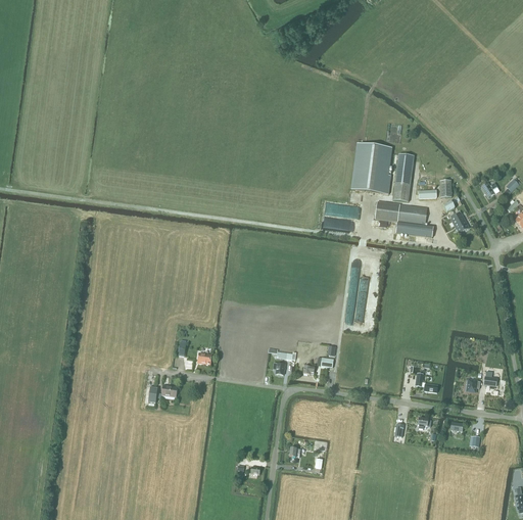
[(357,142),(350,188),(352,188),(389,193),(391,175),(389,174),(392,146),(359,142),(357,142)]
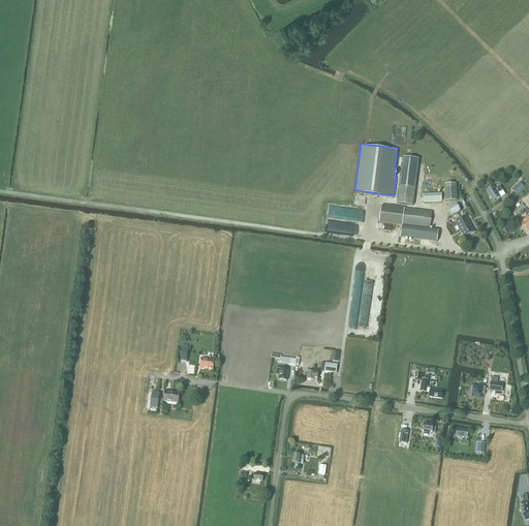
[(419,156),(403,154),(397,200),(413,203),(419,156)]
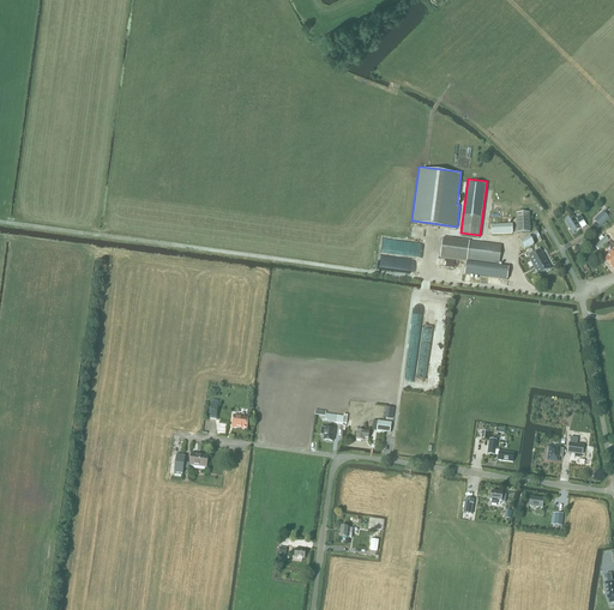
[(602,210),(594,218),(600,224),(608,216),(602,210)]
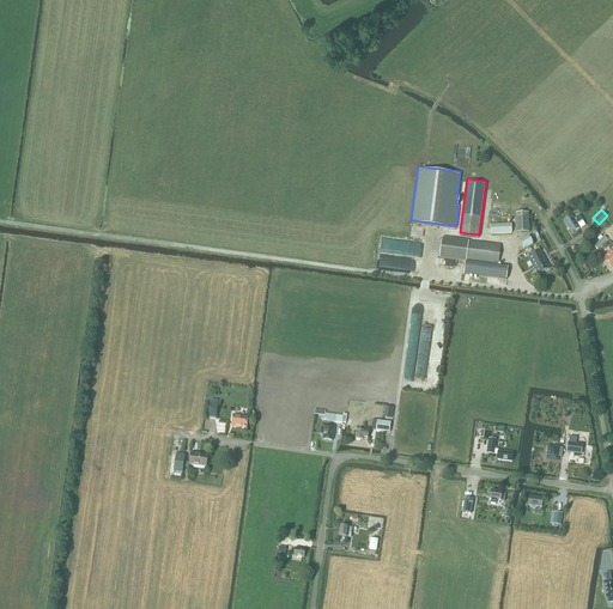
[(516,215),(516,230),(529,230),(528,215),(528,211),(516,211),(516,215)]
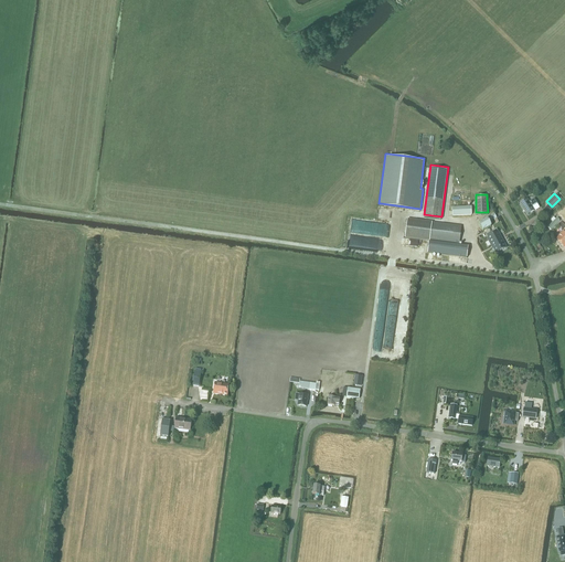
[(528,197),(520,201),(528,212),(534,208),(533,204),(537,201),(534,197),(530,199),(528,197)]
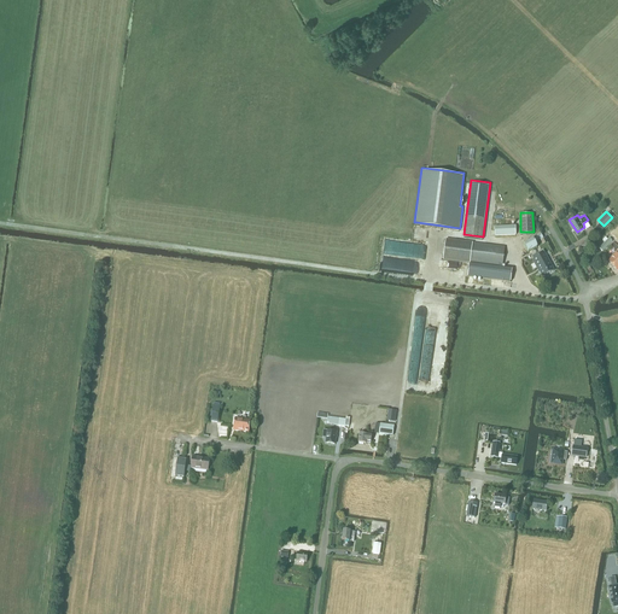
[(495,233),(516,233),(516,222),(495,223),(495,233)]
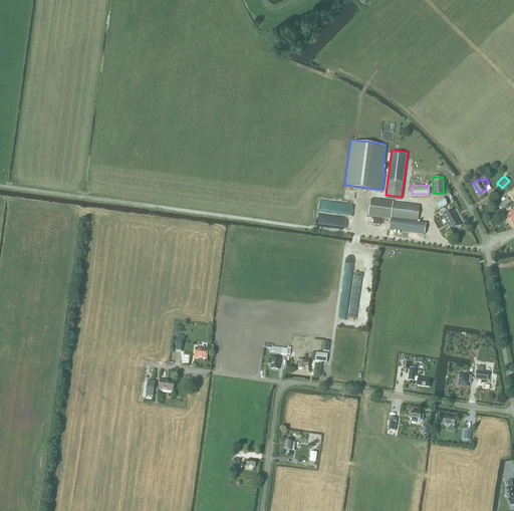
[(443,196),(436,201),(439,208),(447,203),(445,200),(450,197),(452,201),(454,199),(452,196),(450,192),(443,196)]
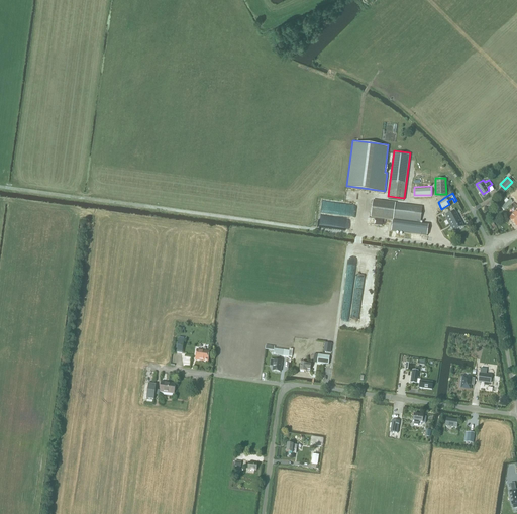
[(504,208),(512,200),(510,197),(502,206),(504,208)]
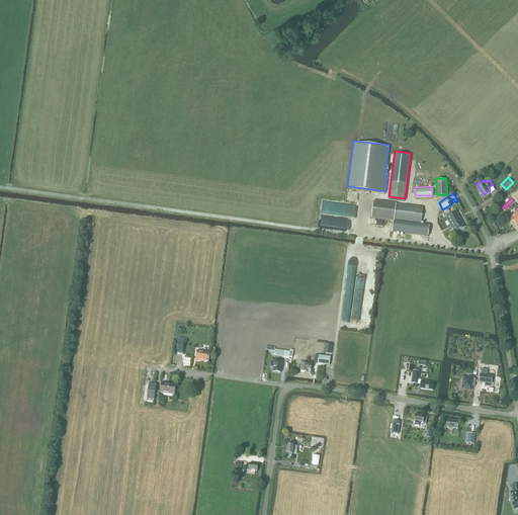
[(371,216),(394,219),(421,222),(423,204),(396,201),(373,198),(371,216)]
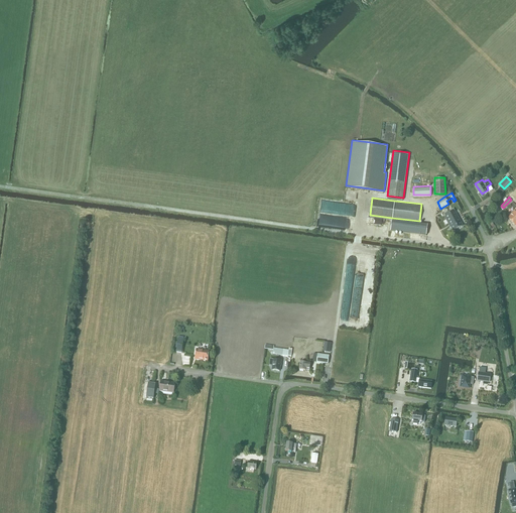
[(449,211),(443,214),(449,225),(450,225),(453,229),(463,224),(454,207),(448,210),(449,211)]
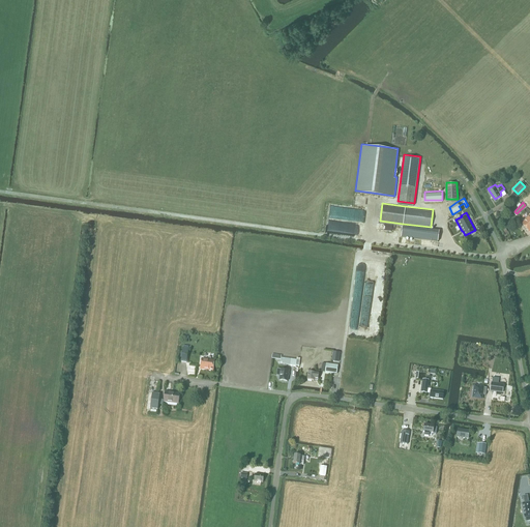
[(529,212),(521,222),(529,230),(529,212)]
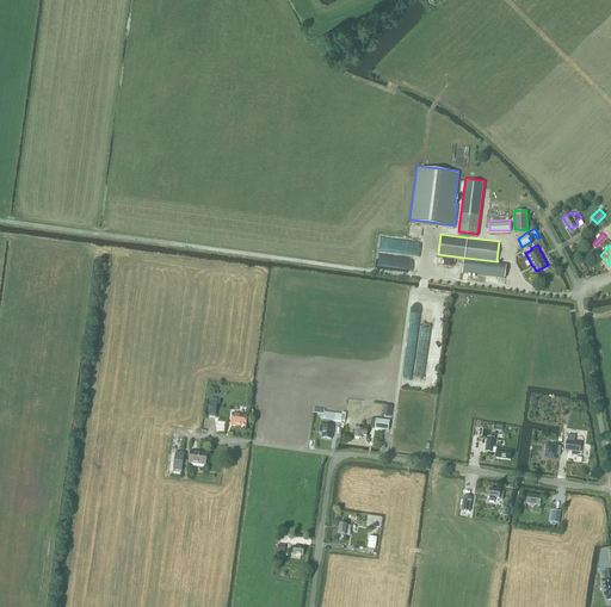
[(464,258),(463,271),(518,278),(519,265),(518,265),(518,261),(512,260),(511,264),(464,258)]
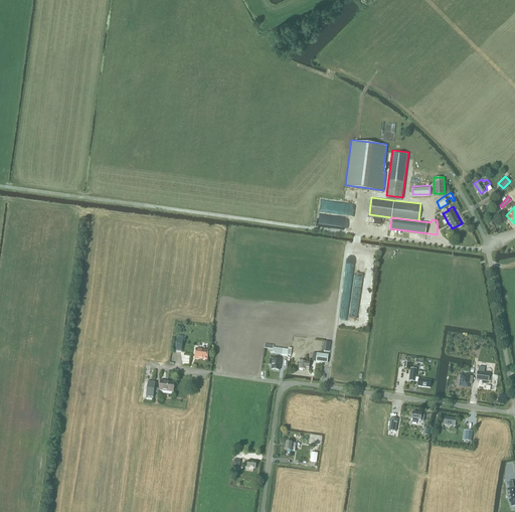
[(90,344),(90,343),(89,342),(88,341),(87,340),(86,339),(84,339),(82,339),(81,340),(80,340),(79,342),(79,343),(79,344),(79,346),(80,347),(82,348),(83,349),(84,349),(86,349),(88,348),(89,346),(90,345),(90,344)]
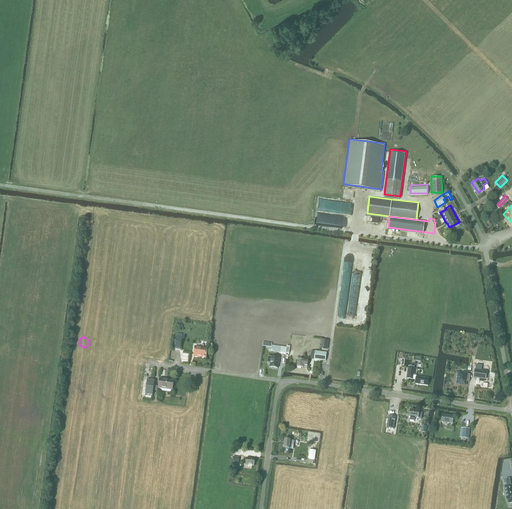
[(263,339),(263,344),(271,345),(271,349),(286,351),(287,345),(271,343),(272,341),(263,339)]
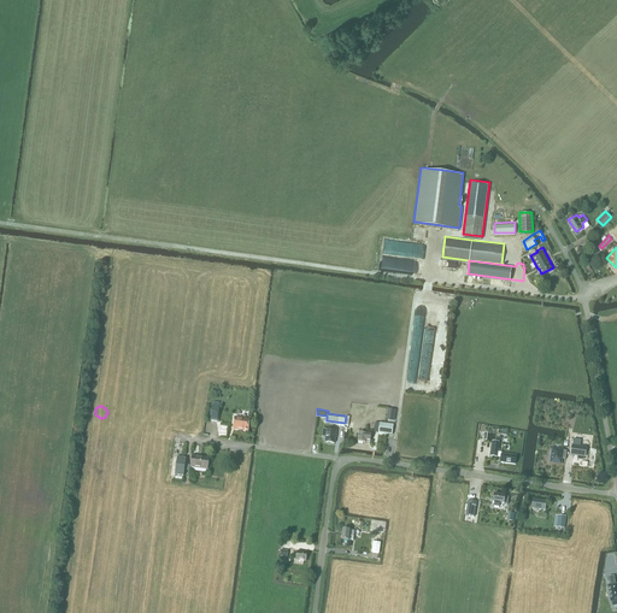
[(248,429),(251,416),(235,413),(234,426),(248,429)]
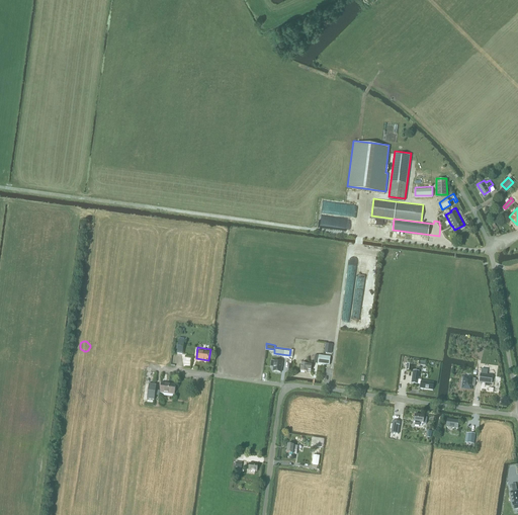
[(319,353),(318,361),(329,363),(330,354),(327,354),(319,353)]
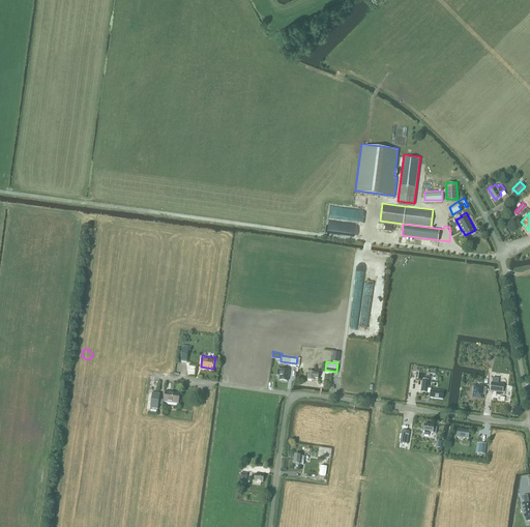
[(288,379),(289,368),(281,367),(280,378),(288,379)]
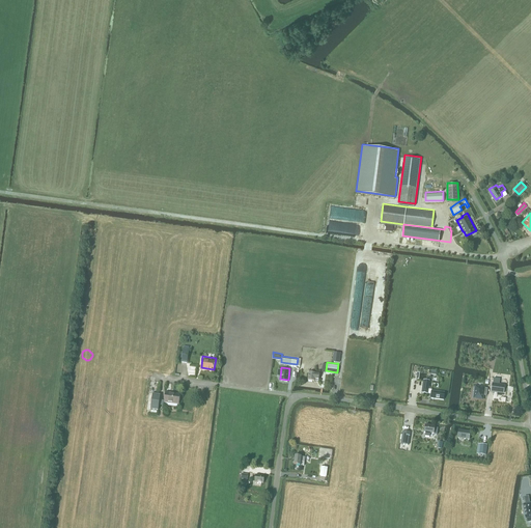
[(318,379),(319,371),(309,370),(308,378),(314,379),(318,379)]
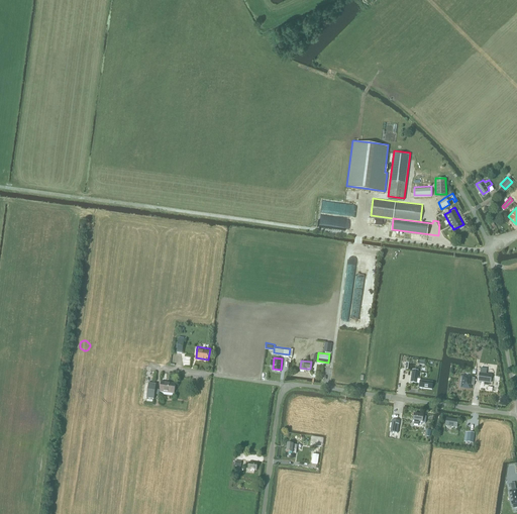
[(412,368),(410,381),(417,381),(420,381),(419,385),(432,387),(432,380),(420,378),(417,378),(418,375),(418,369),(412,368)]
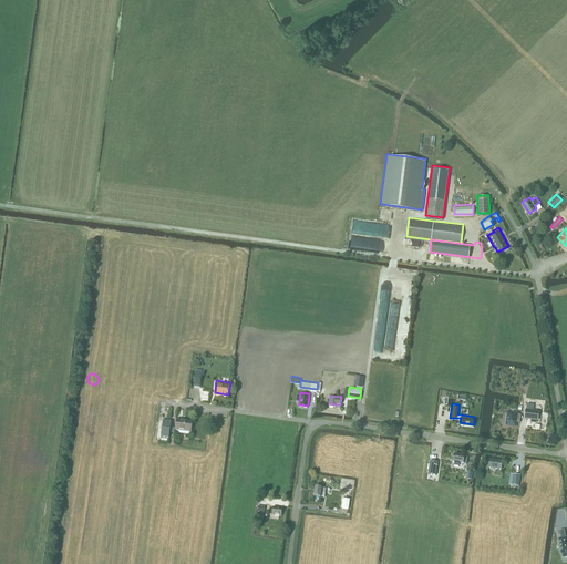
[(526,407),(525,416),(537,418),(538,409),(526,407)]
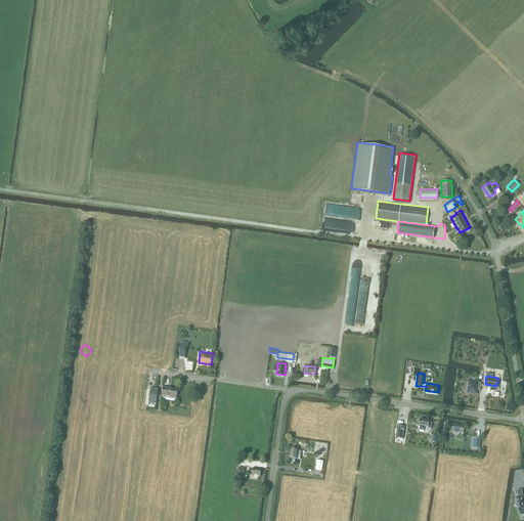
[(469,378),(467,391),(477,392),(478,388),(480,388),(481,381),(479,380),(479,379),(469,378)]
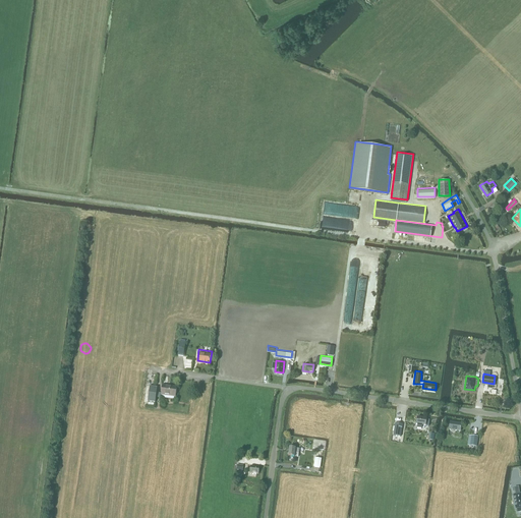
[(175,395),(177,385),(163,383),(161,393),(175,395)]
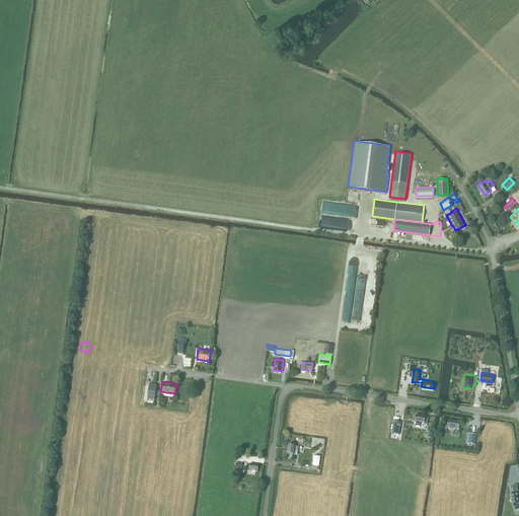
[(149,382),(147,397),(155,398),(157,383),(154,383),(149,382)]
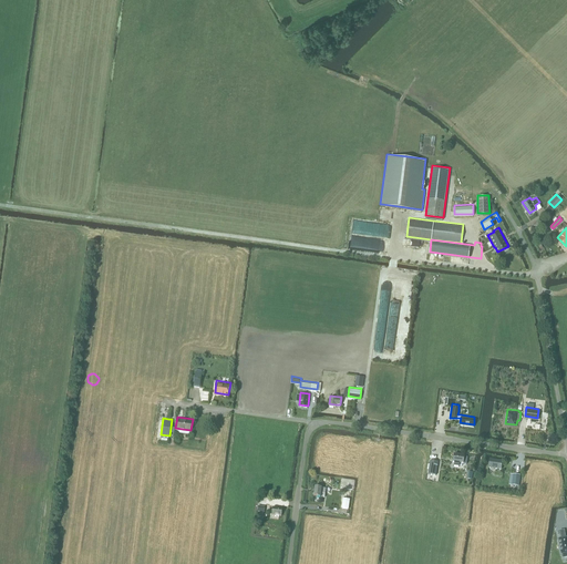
[(454,452),(453,460),(454,460),(460,461),(466,462),(467,454),(464,454),(464,453),(454,452)]
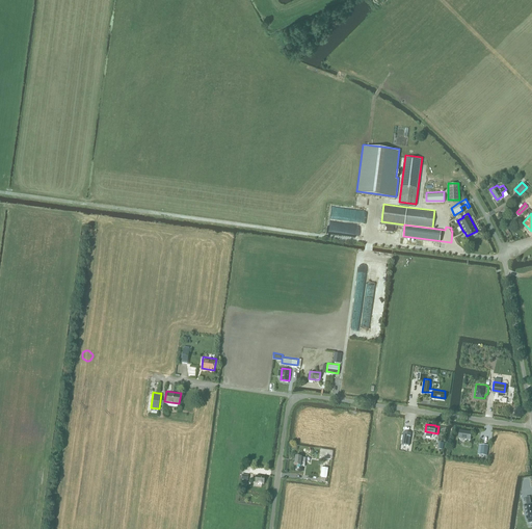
[(470,439),(471,430),(459,428),(458,437),(470,439)]
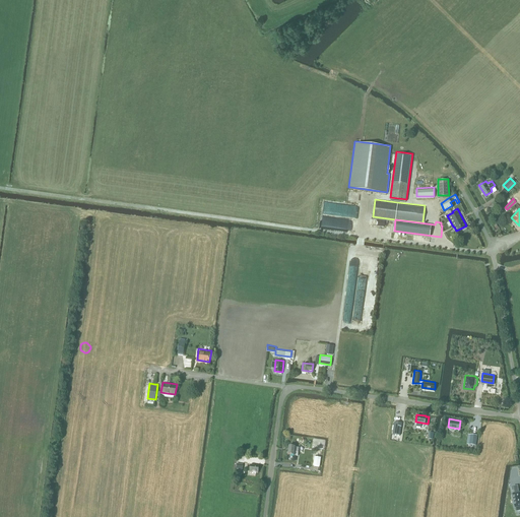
[(400,433),(401,421),(394,419),(392,432),(400,433)]
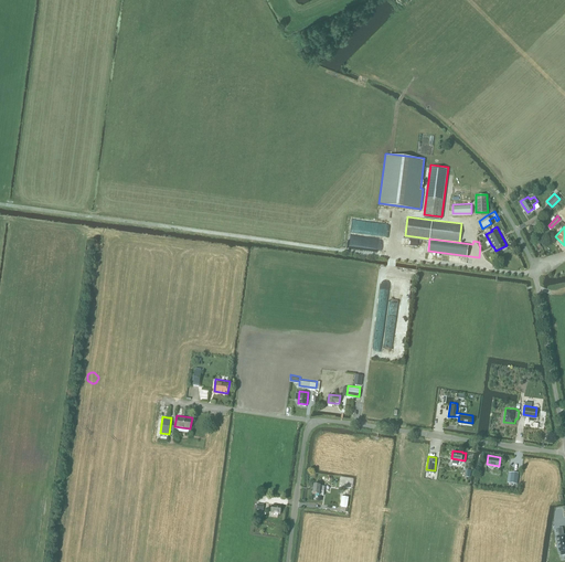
[(510,469),(509,480),(518,481),(519,470),(510,469)]
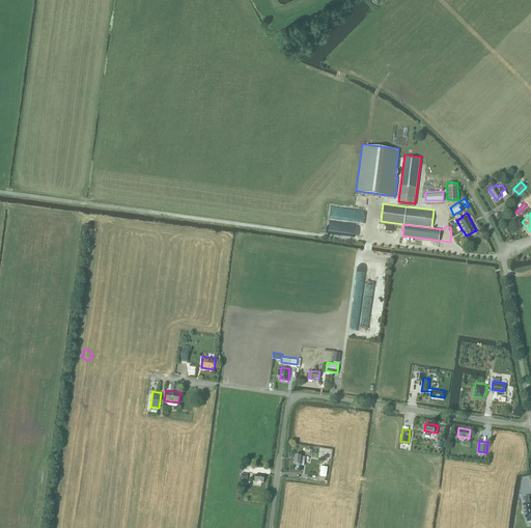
[(304,463),(305,454),(301,454),(295,453),(294,462),(304,463)]
